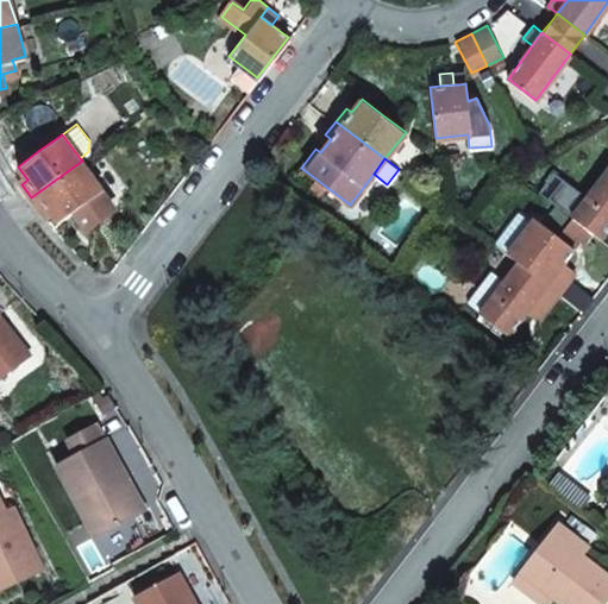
[(82,161),(31,197),(42,212),(48,207),(51,213),(57,221),(74,209),(80,218),(87,227),(107,212),(104,208),(112,202),(82,161)]
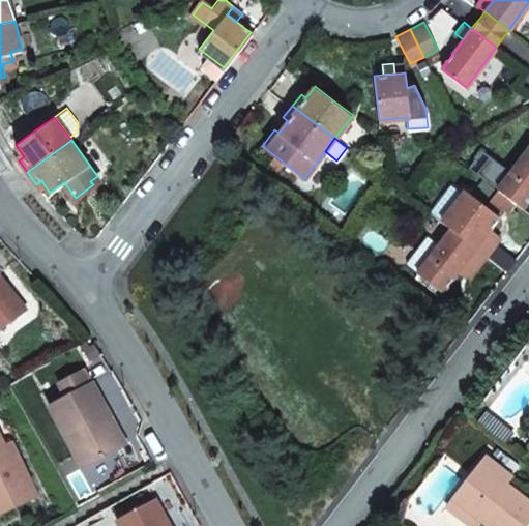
[(513,200),(522,206),(528,196),(528,145),(497,187),(498,188),(513,200)]
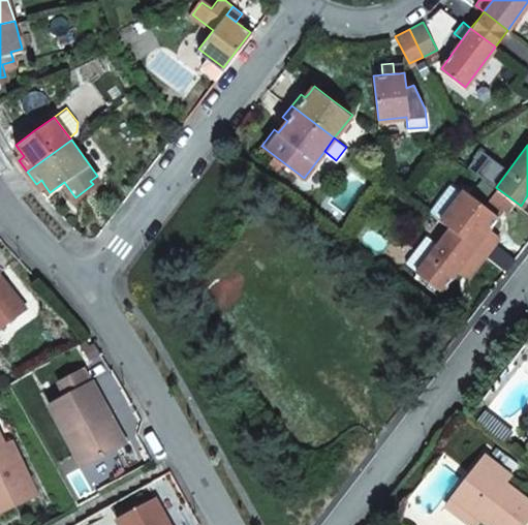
[(440,219),(461,191),(449,183),(428,210),(440,219)]
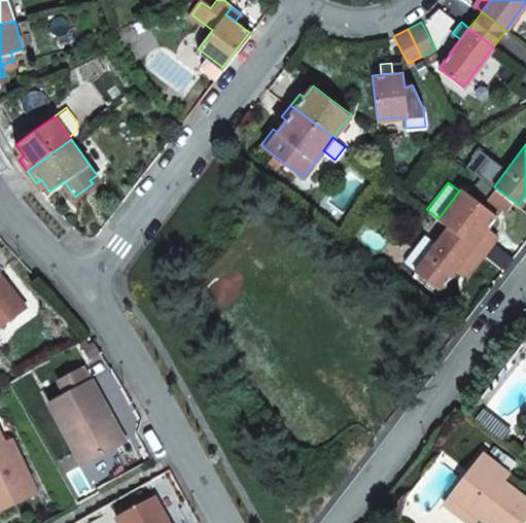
[(449,225),(483,252),(487,246),(492,240),(482,233),(487,225),(496,214),(482,204),(461,187),(459,190),(439,218),(449,225)]
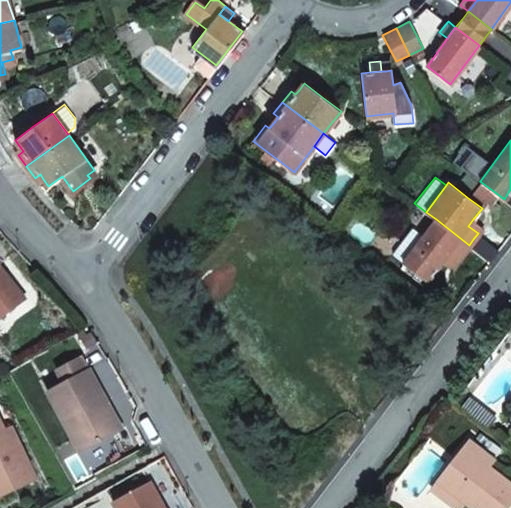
[(481,182),(474,191),(488,201),(489,202),(496,193),(481,182)]
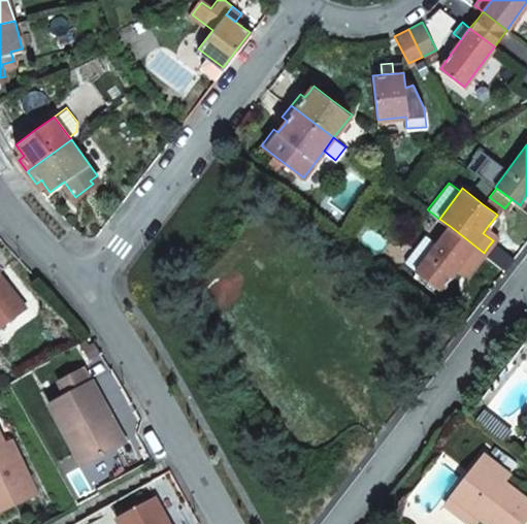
[(503,207),(489,197),(483,204),(497,215),(503,207)]
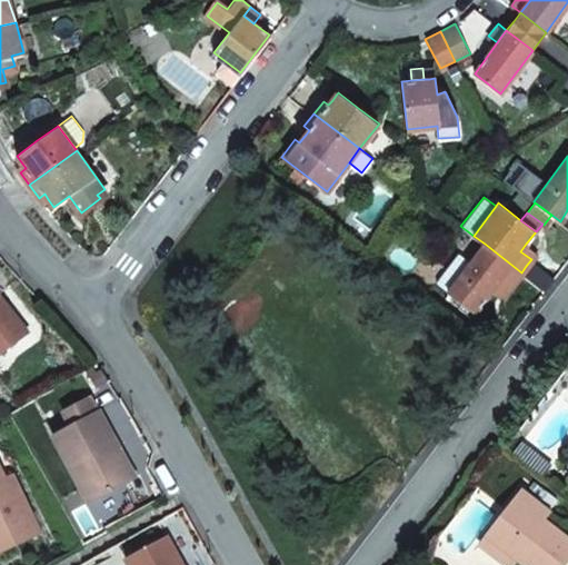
[(447,291),(475,311),(484,300),(492,288),(500,277),(511,286),(521,273),(485,244),(469,264),(449,289),(447,291)]
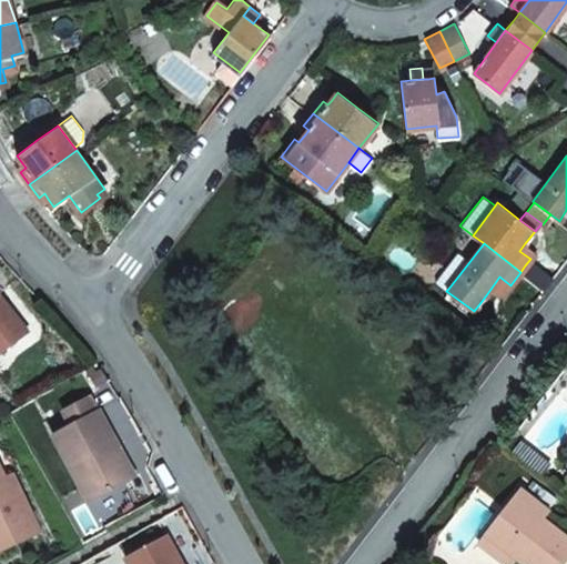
[(530,259),(535,252),(525,243),(519,251),(530,259)]
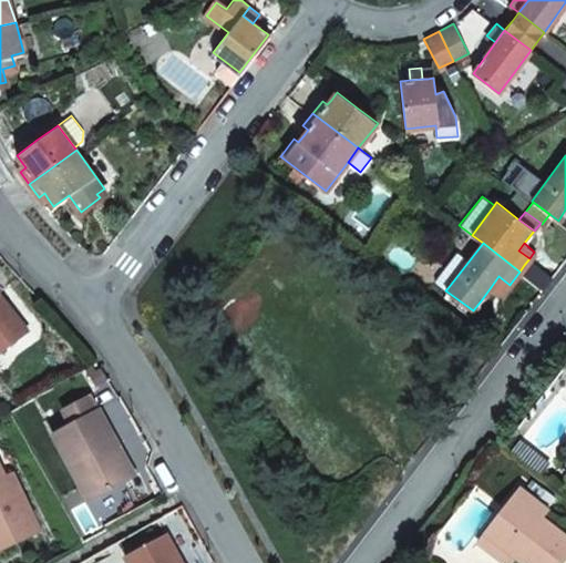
[(425,272),(448,288),(467,263),(445,245),(425,272)]
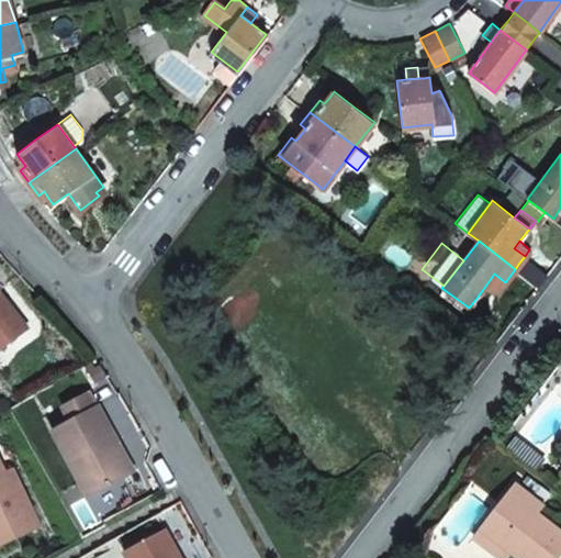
[(486,285),(496,293),(505,282),(494,274),(486,285)]
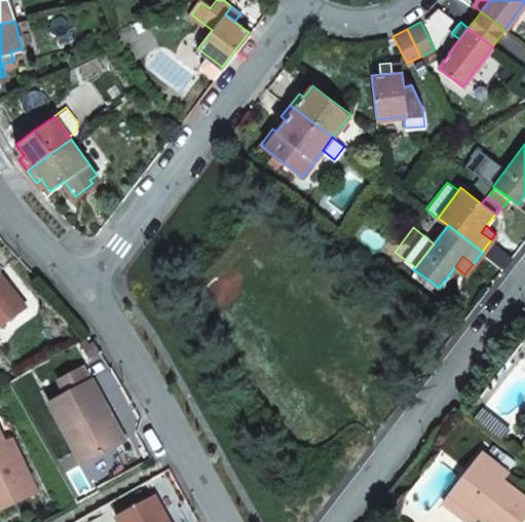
[(24,306),(0,275),(0,311),(7,320),(15,313),(24,306)]
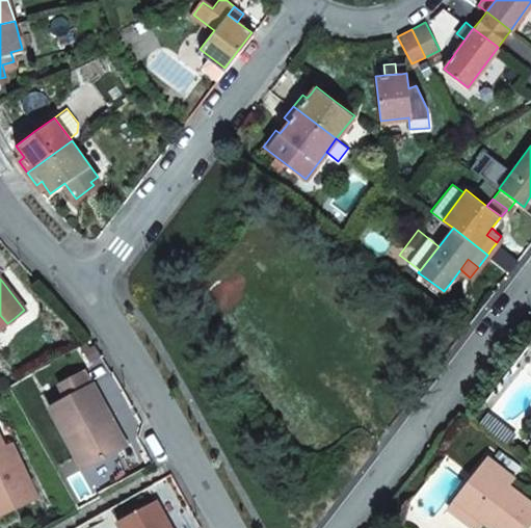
[(83,467),(122,445),(105,417),(110,414),(93,381),(88,384),(84,376),(81,370),(59,383),(67,395),(49,405),(83,467)]
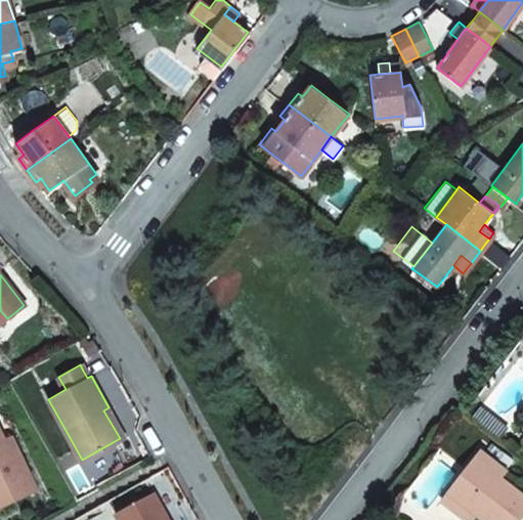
[(120,438),(124,436),(109,407),(103,410),(120,438)]
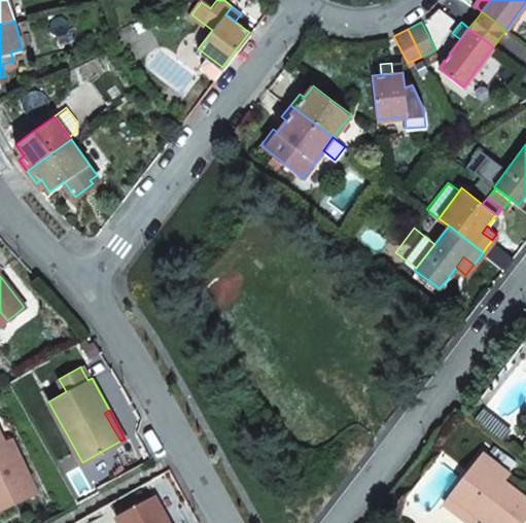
[(0,509),(37,492),(13,439),(7,442),(0,425),(0,509)]
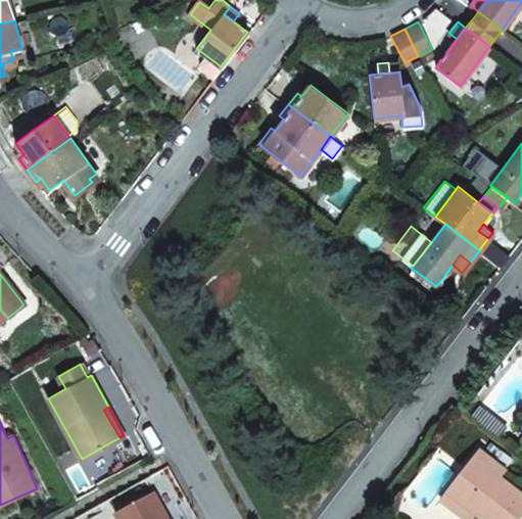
[(504,468),(478,447),(447,488),(474,510),(486,518),(515,518),(517,516),(521,510),(521,493),(499,475),(504,468)]
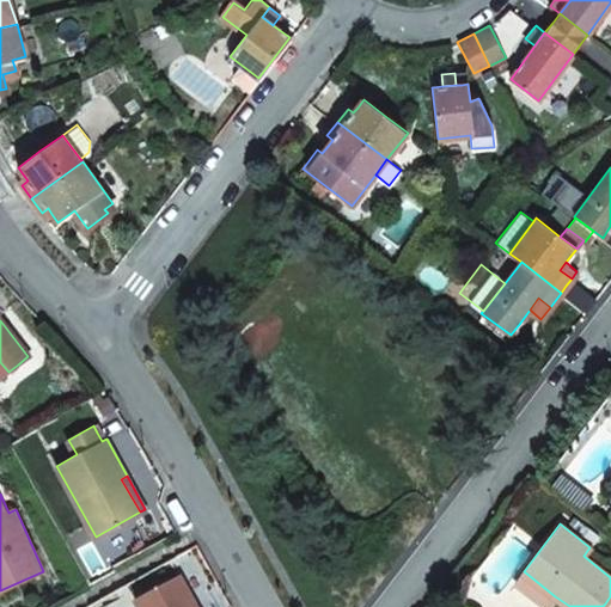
[(139,606),(199,606),(194,598),(179,571),(134,596),(139,606)]
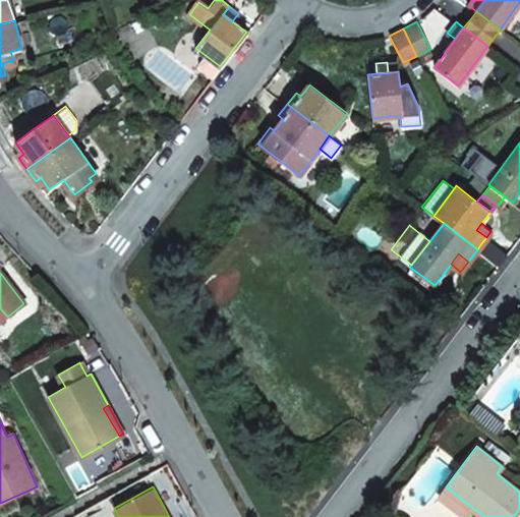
[(472,508),(446,486),(438,496),(466,516),(472,508)]
